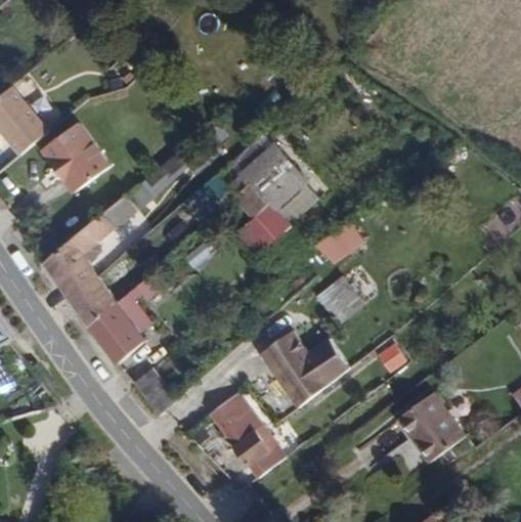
[(50,135),(10,87),(0,95),(0,130),(23,157),(50,135)]
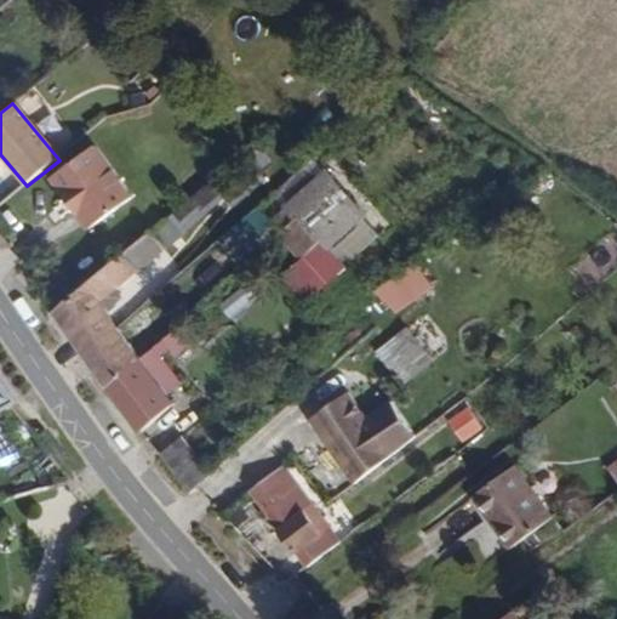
[(127,196),(92,146),(51,176),(86,227),(127,196)]
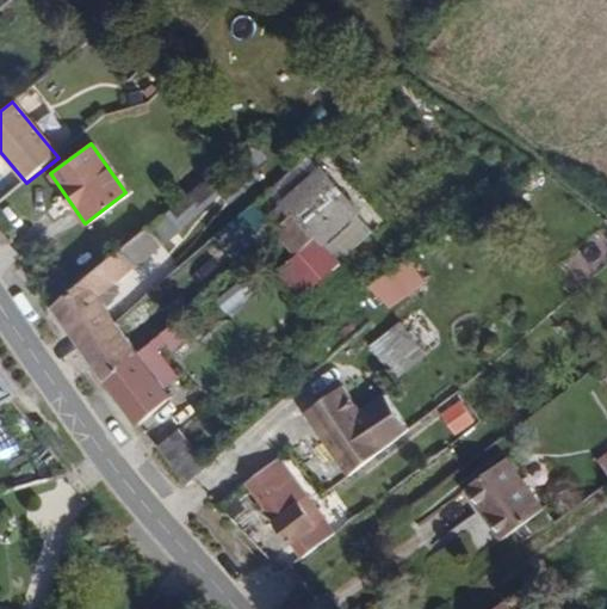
[(329,222),(298,186),(282,201),(292,211),(314,235),(329,222)]
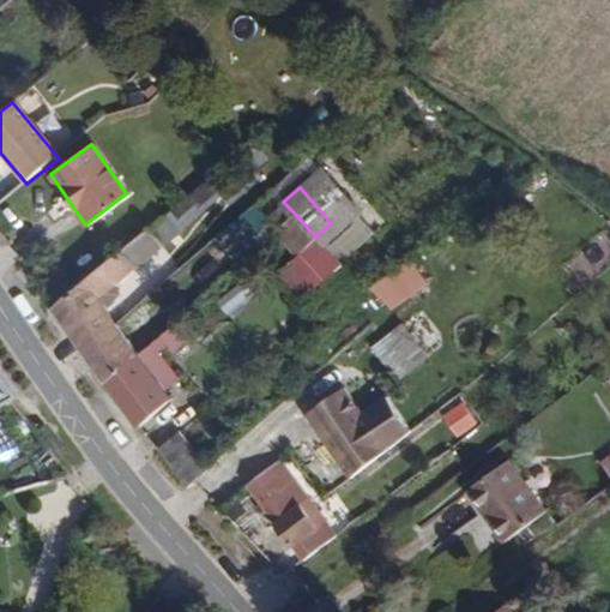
[(315,237),(294,213),(272,232),(294,255),(305,245),(330,273),(340,263),(315,237)]
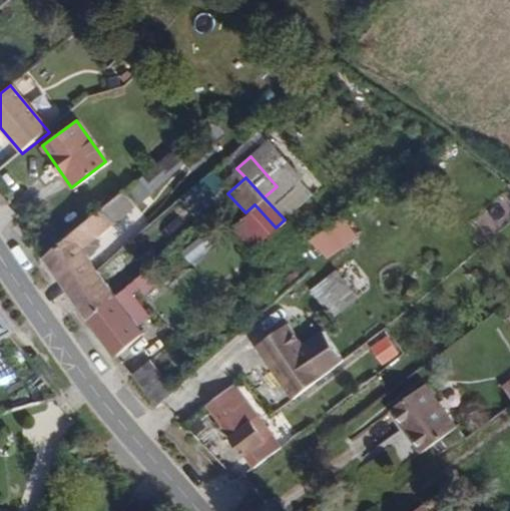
[(111,221),(134,203),(122,189),(99,207),(111,221)]
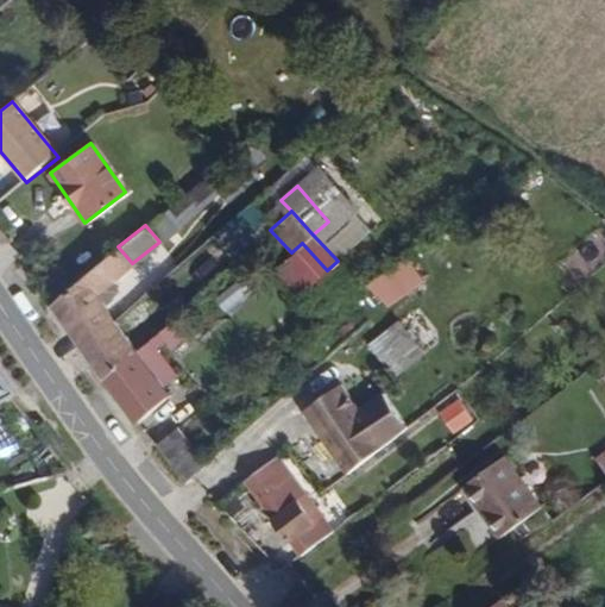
[(101,302),(115,291),(109,282),(132,263),(118,246),(49,305),(80,344),(114,320),(101,302)]
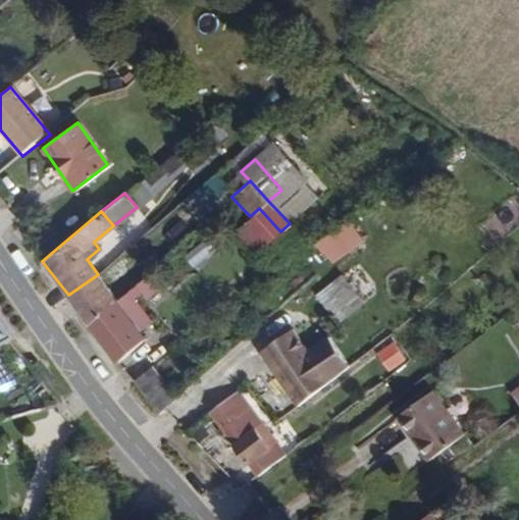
[(339,307),(354,292),(340,273),(322,287),(339,307)]
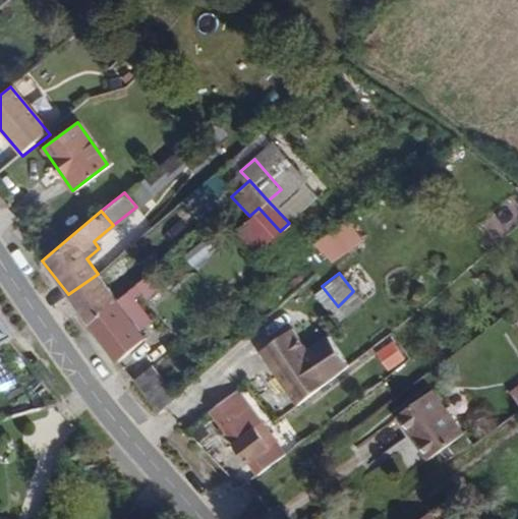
[(115,298),(98,274),(68,294),(88,321),(115,298)]
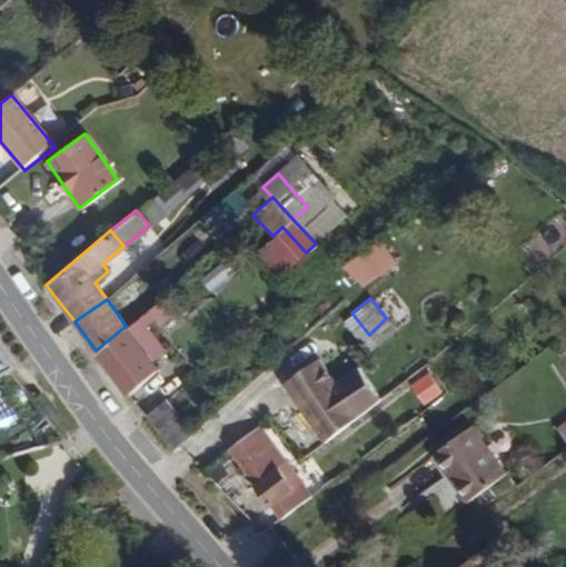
[(374,342),(394,327),(386,318),(369,335),(374,342)]
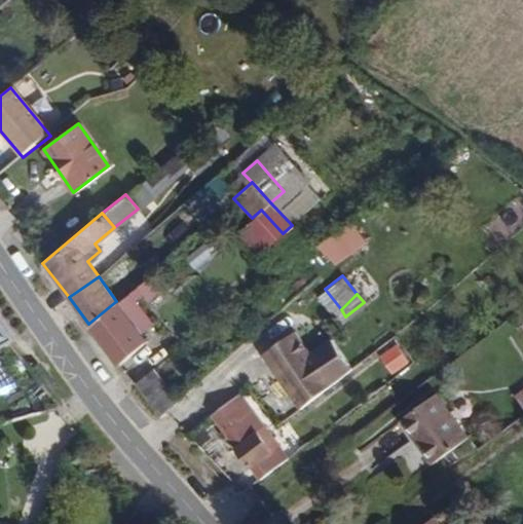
[(146,340),(116,301),(88,324),(118,364),(146,340)]
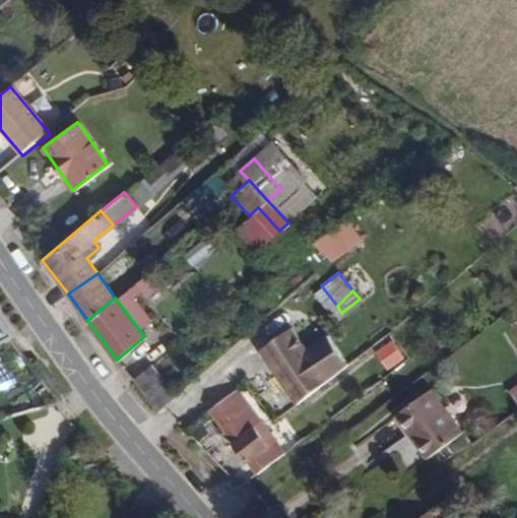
[(337,370),(323,350),(332,342),(327,335),(307,350),(291,327),(259,349),(295,402),(337,370)]
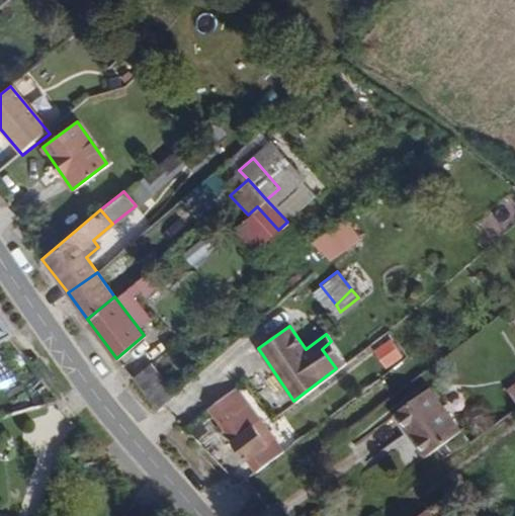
[(402,353),(391,339),(380,347),(391,361),(402,353)]
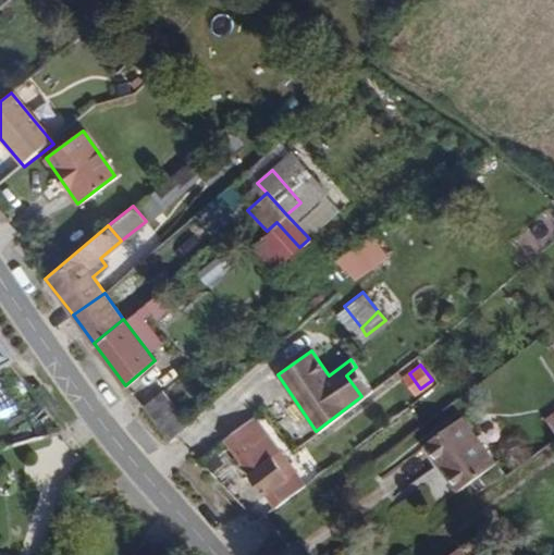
[(373,389),(356,367),(346,375),(361,396),(373,389)]
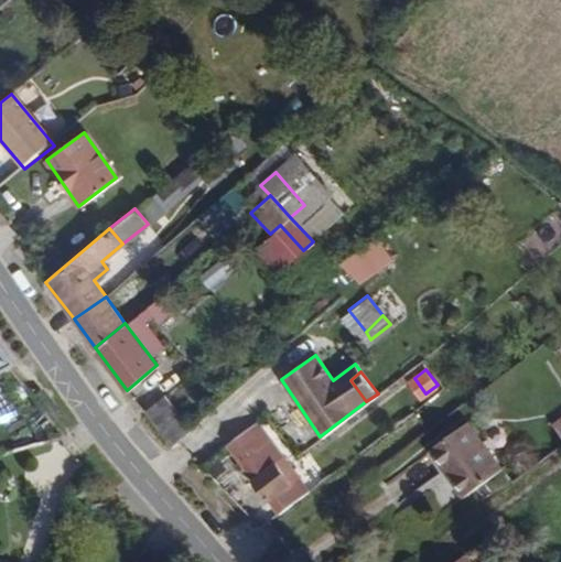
[(54,409),(41,390),(34,395),(47,414),(54,409)]
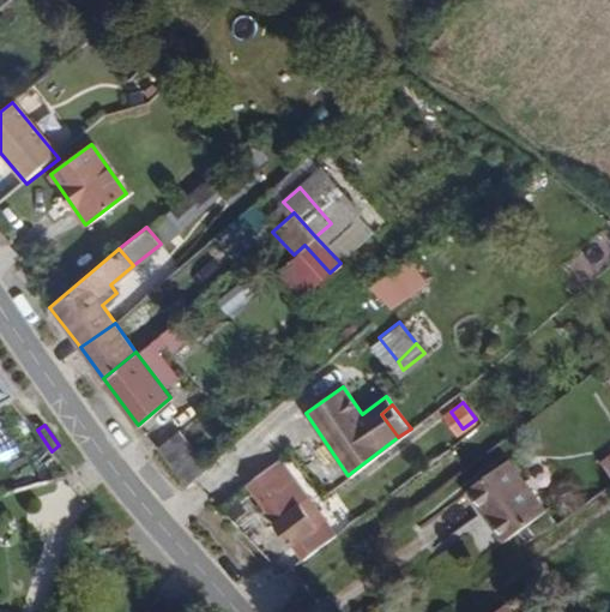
[(205,468),(177,431),(155,448),(185,487),(205,468)]
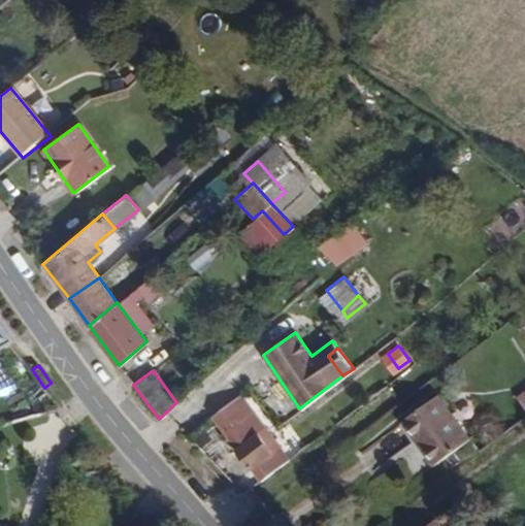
[(47,403),(39,391),(28,399),(38,412),(47,403)]
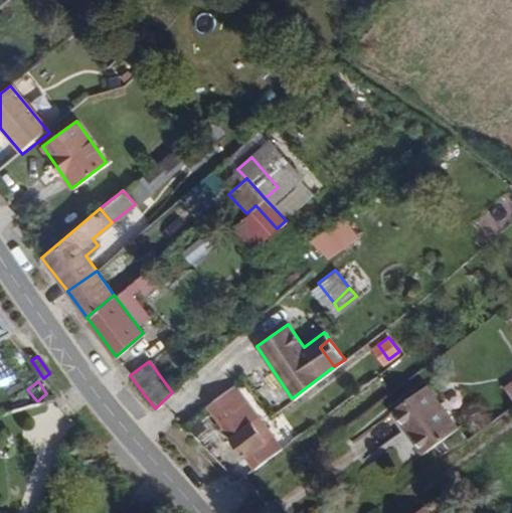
[(281,448),(232,385),(205,406),(253,469),(281,448)]
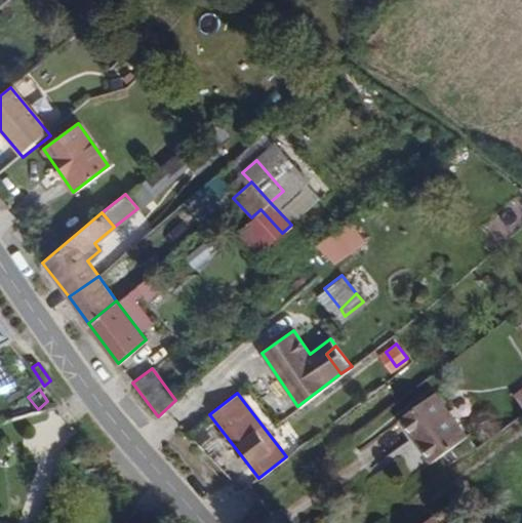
[(466,435),(434,393),(397,419),(429,464),(466,435)]
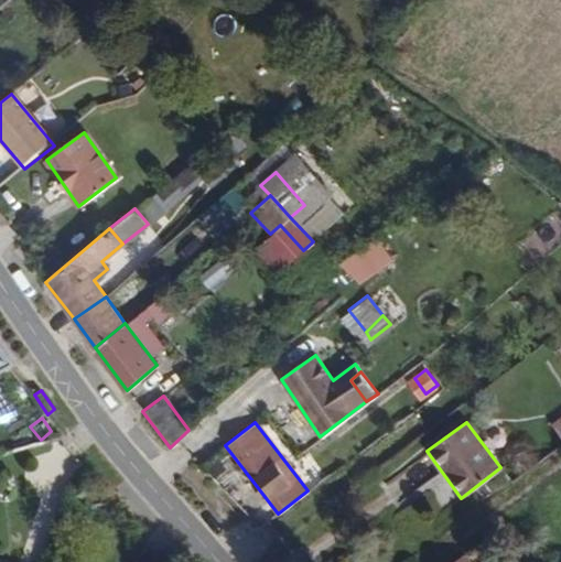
[(473,561),(465,552),(452,561),(473,561)]
